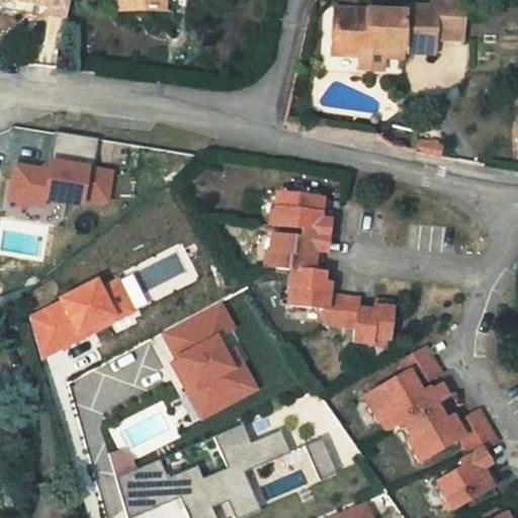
[(46,14),(56,16),(60,0),(0,0),(0,1),(1,0),(18,0),(47,6),(46,14)]
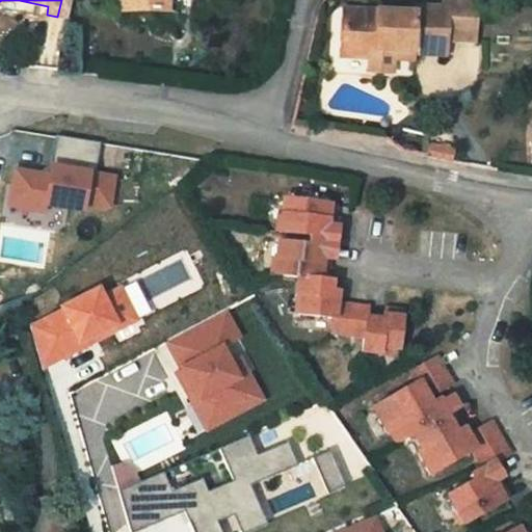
[(114,0),(114,10),(129,10),(128,0),(114,0)]
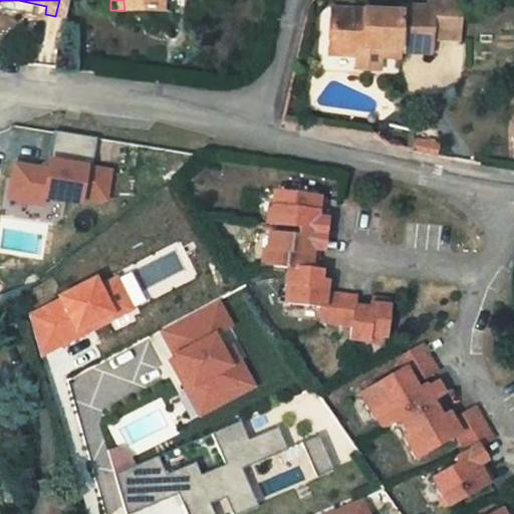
[(123,0),(124,10),(159,10),(158,0),(123,0)]
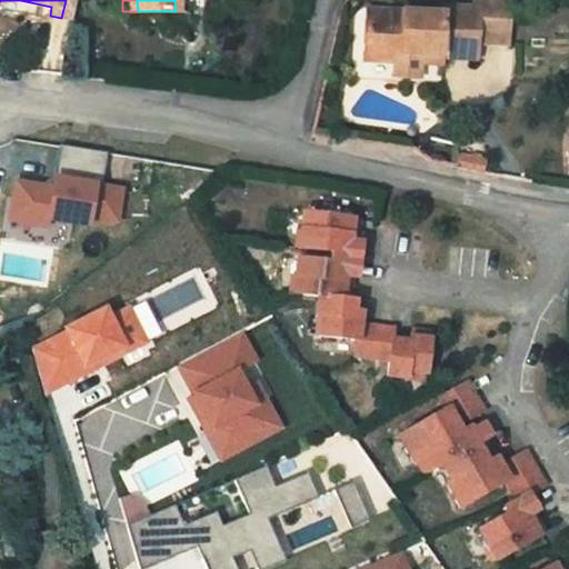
[(475,55),(475,31),(475,17),(505,16),(503,0),(469,0),(469,8),(441,8),(440,18),(402,17),(402,32),(367,32),(367,61),(398,63),(405,62),(405,55),(449,55),(475,55)]
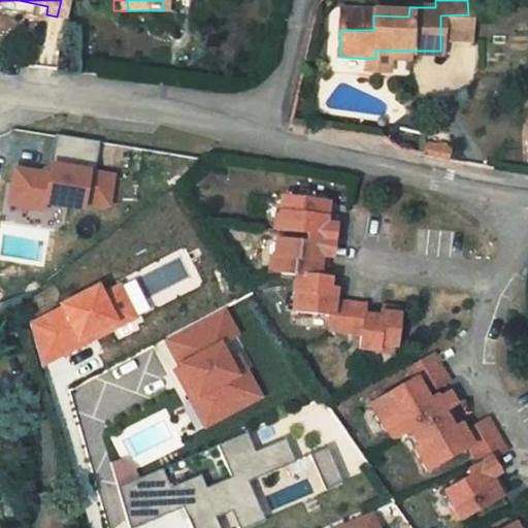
[(340,30),(373,30),(373,15),(340,14),(340,30)]
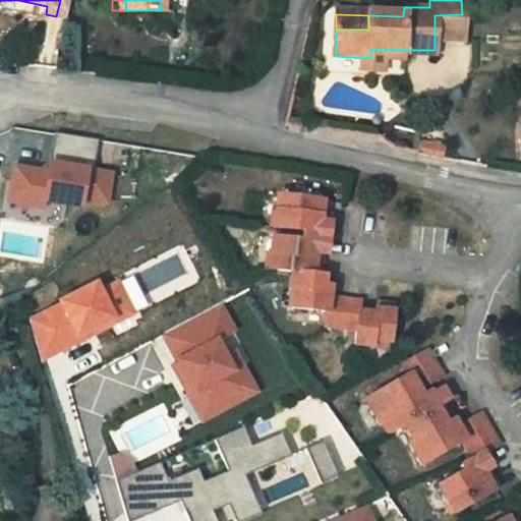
[(462,14),(435,15),(435,29),(462,26),(462,14)]
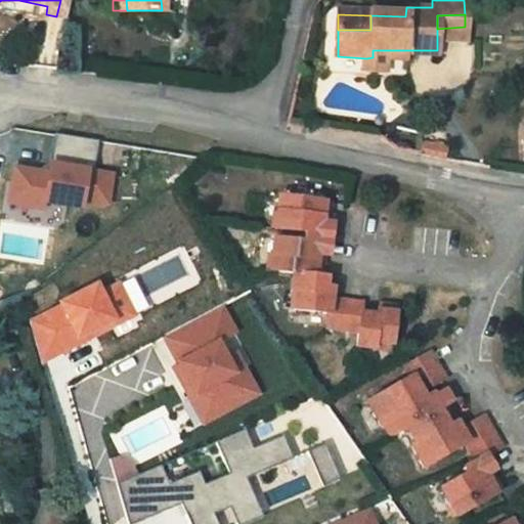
[(373,50),(373,57),(366,58),(366,76),(388,76),(388,67),(412,67),(413,50),(373,50)]
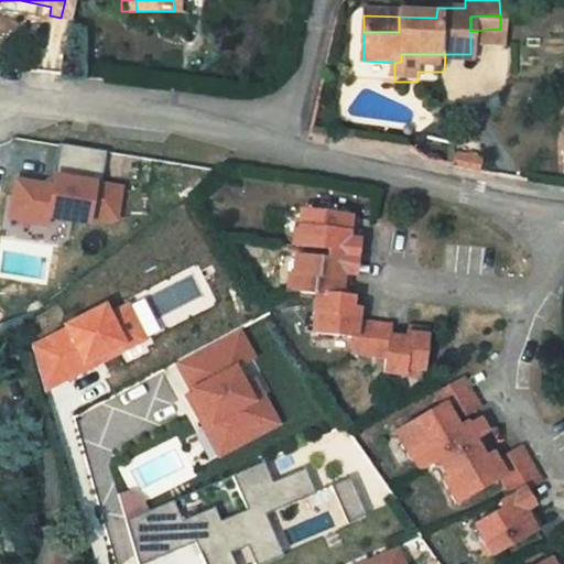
[(46,185),(9,180),(3,216),(40,223),(41,217),(82,223),(83,214),(109,218),(114,186),(95,184),(100,150),(53,142),(46,185)]
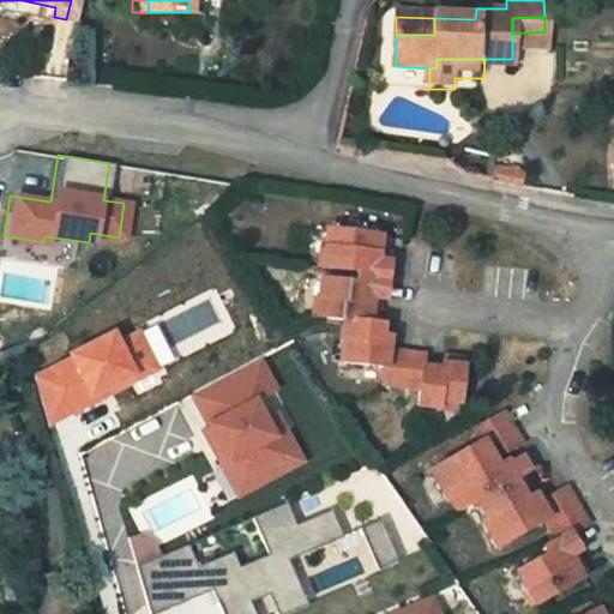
[(387,236),(325,229),(323,262),(335,263),(332,283),(321,282),(318,317),(347,320),(344,341),(350,341),(347,366),(380,369),(378,390),(420,393),(419,405),(462,410),(467,365),(444,362),(444,372),(423,369),(425,357),(392,354),(395,337),(389,336),(390,326),(373,325),(374,308),(363,307),(365,300),(391,302),(395,268),(373,265),(374,256),(385,257),(387,236)]
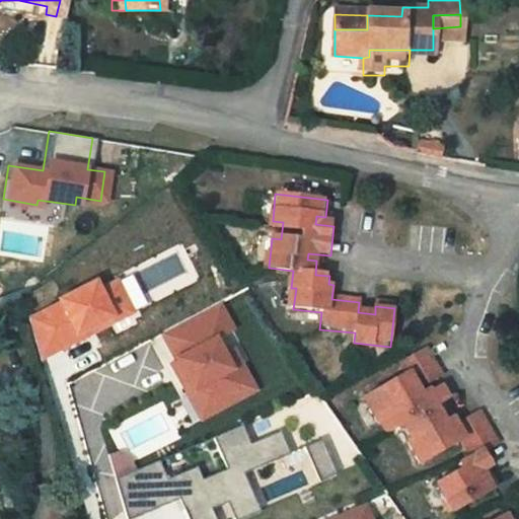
[(64,299),(31,315),(41,350),(63,339),(65,343),(92,329),(89,322),(113,310),(116,317),(135,308),(120,278),(101,287),(97,279),(63,296),(64,299)]
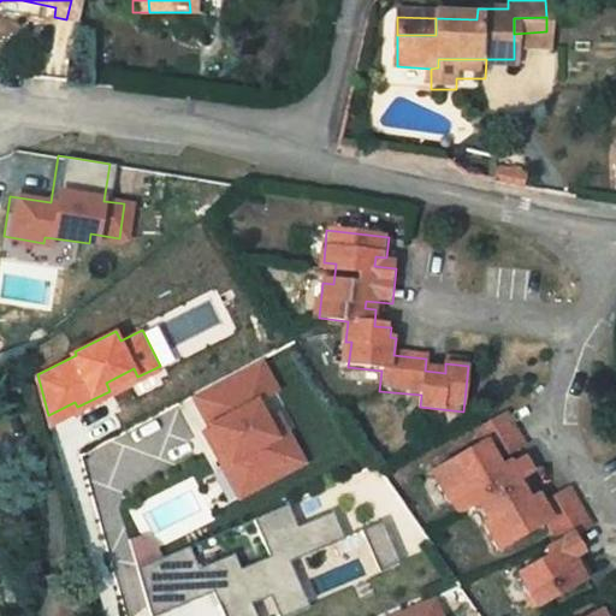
[(265,416),(256,401),(277,389),(260,357),(218,379),(235,410),(211,425),(203,428),(224,465),(240,457),(255,487),(303,461),(286,430),(276,436),(265,416)]
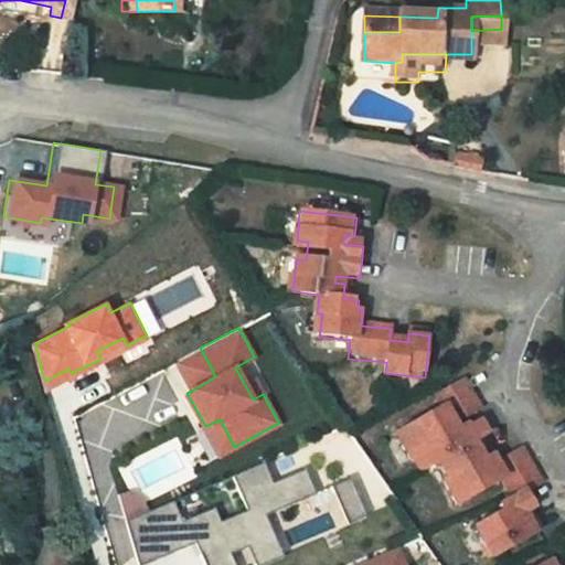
[(123,338),(97,351),(100,359),(126,345),(123,338)]
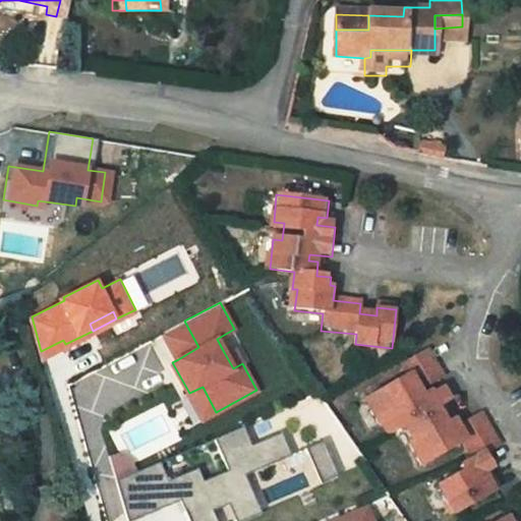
[(198,347),(184,321),(163,333),(178,359),(198,347)]
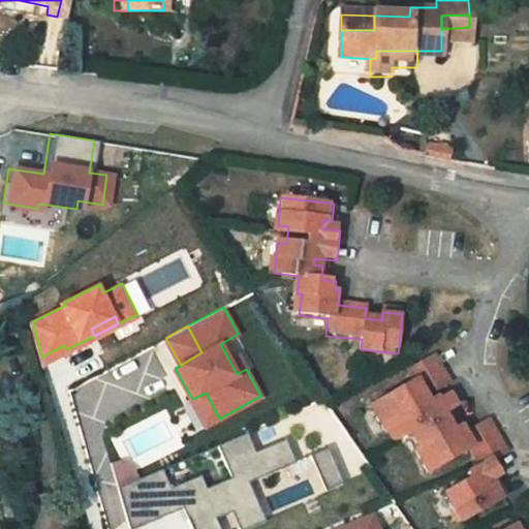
[(64,345),(41,356),(43,362),(66,349),(64,345)]
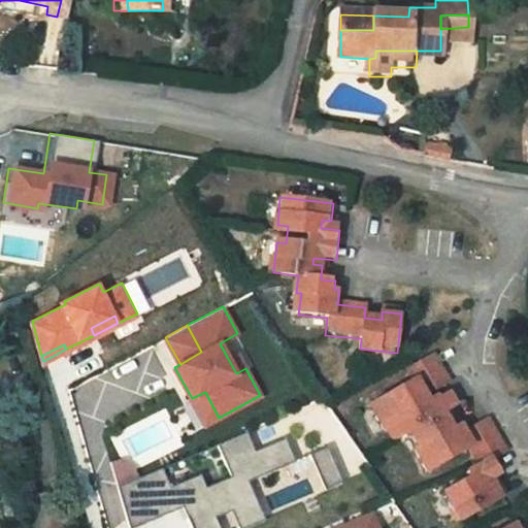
[(236,373),(245,368),(237,352),(227,357),(236,373)]
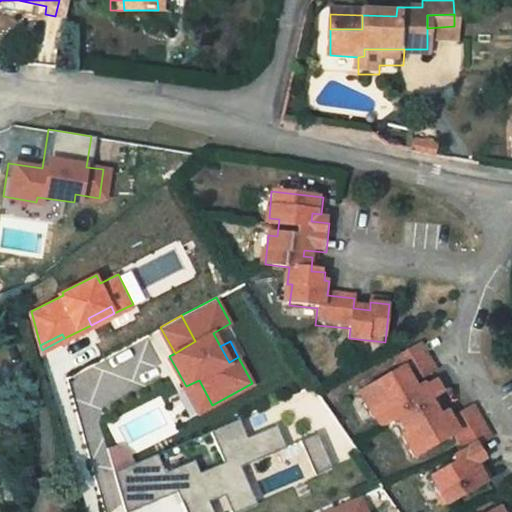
[(434,370),(420,344),(399,356),(405,369),(359,393),(370,413),(380,408),(388,422),(400,415),(409,432),(404,435),(419,459),(457,436),(465,450),(455,456),(460,464),(435,478),(451,505),(492,482),(487,472),(480,476),(475,468),(484,463),(475,446),(487,439),(470,407),(453,416),(436,390),(444,386),(440,379),(426,387),(430,392),(423,398),(413,383),(434,370)]
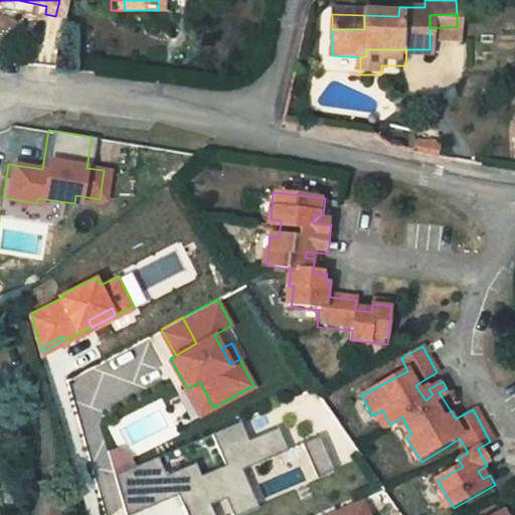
[(200,414),(213,407),(200,382),(187,388),(200,414)]
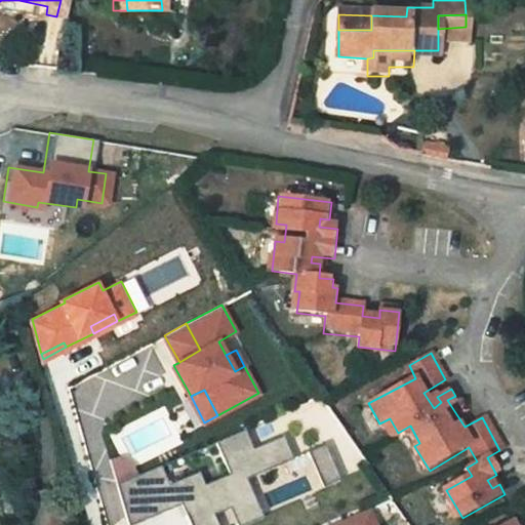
[(163,463),(120,483),(132,524),(134,524),(185,502),(190,500),(195,511),(189,514),(194,524),(221,524),(216,514),(233,507),(257,495),(249,477),(295,456),(285,433),(255,446),(246,428),(217,440),(232,472),(207,483),(201,470),(171,483),(163,463)]
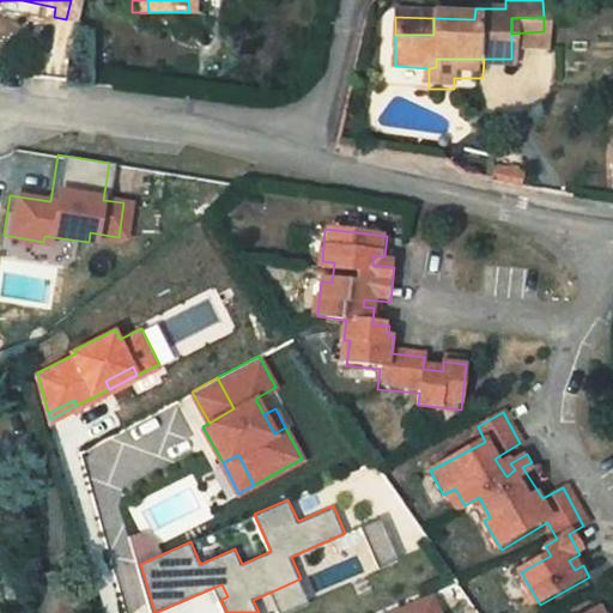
[(381,515),(362,525),(380,565),(400,557),(381,515)]
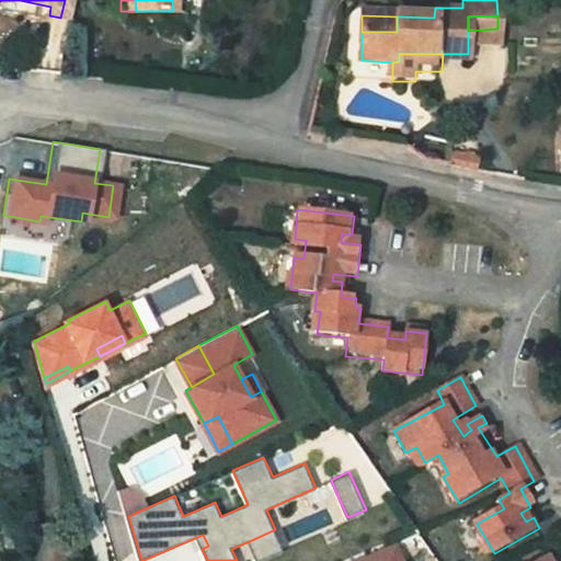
[(275,529),(249,541),(256,560),(259,560),(285,550),(275,529)]
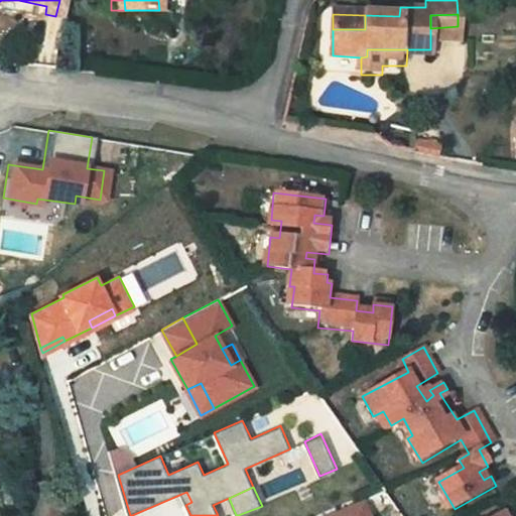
[(186,492),(181,494),(185,505),(191,502),(186,492)]
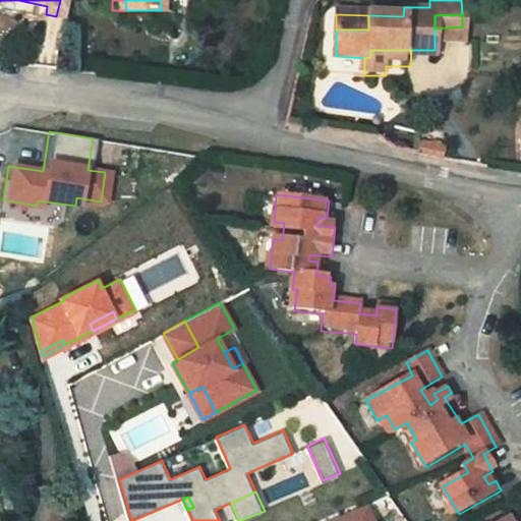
[(371,520),(366,509),(337,520),(371,520)]
